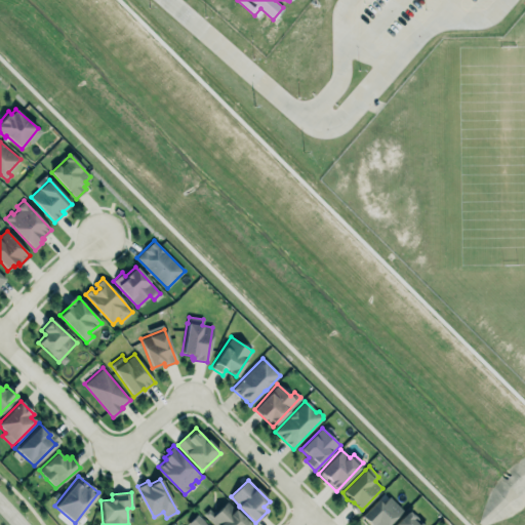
[(361,517),(385,492),(390,497),(400,507),(404,512),(389,524),(367,524),(366,524),(361,517)]
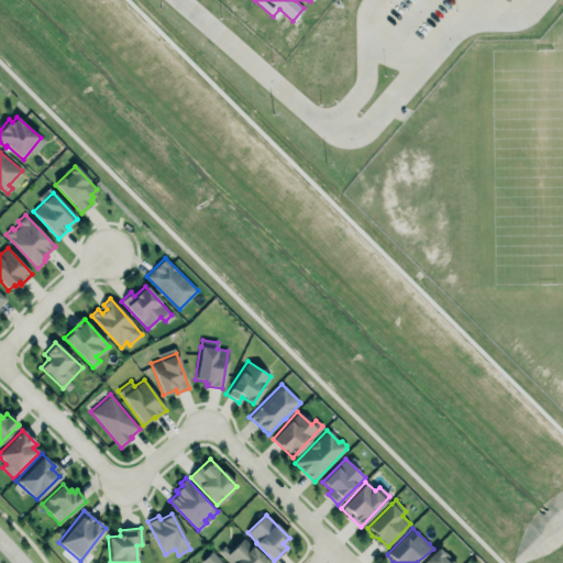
[(229,562),(268,562),(241,534),(221,554),(229,562)]
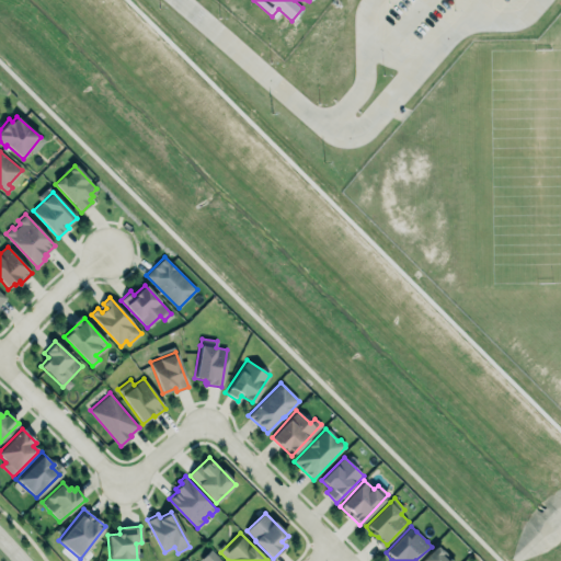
[(422,560),(437,547),(441,551),(443,549),(450,558),(449,559),(451,560),(422,560)]
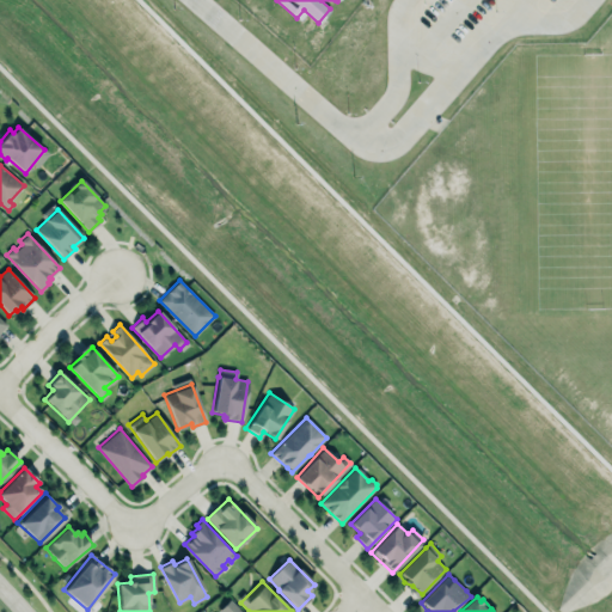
[(244,611),(231,599),(219,611),(220,611),(244,611)]
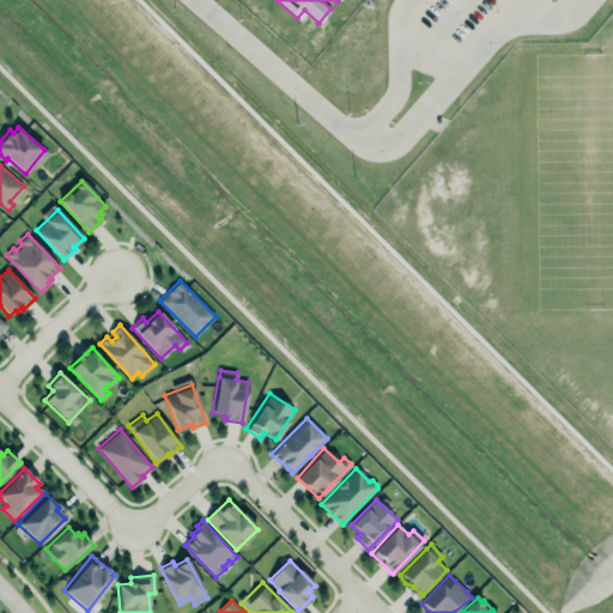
All buildings are outlined.
